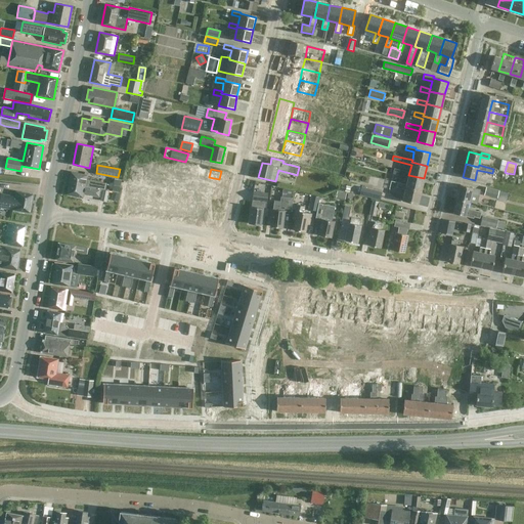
[(421,190),(424,178),(408,175),(409,172),(394,169),(393,173),(408,177),(406,184),(405,187),(421,190)]
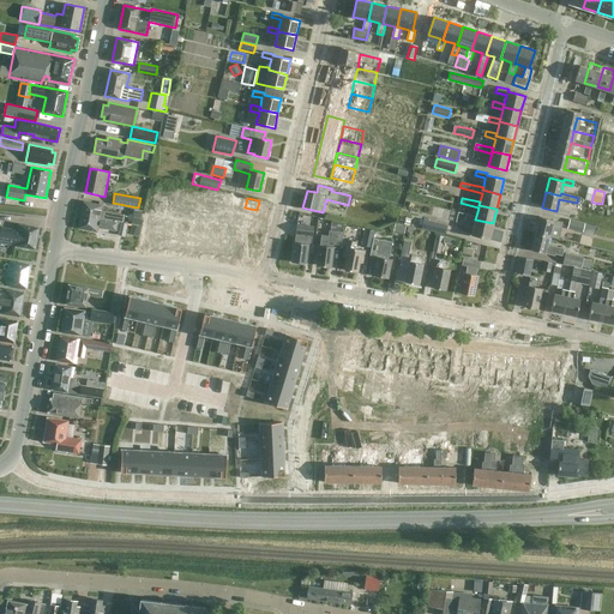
[(80,215),(124,223),(125,215),(101,210),(102,205),(83,202),(80,215)]
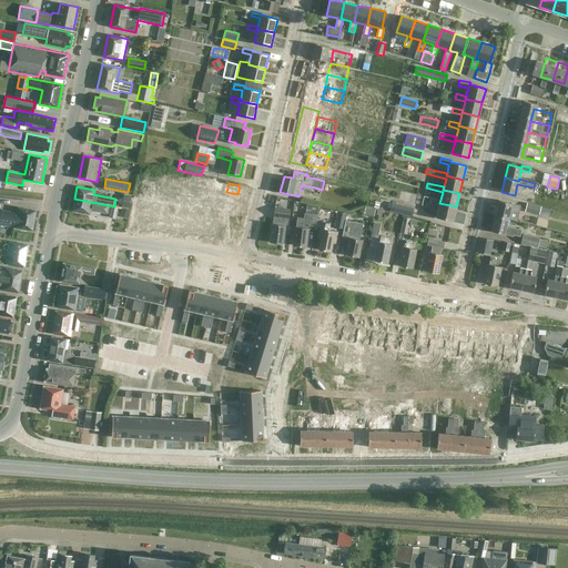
[(124,194),(122,206),(129,209),(131,202),(131,195),(124,194)]
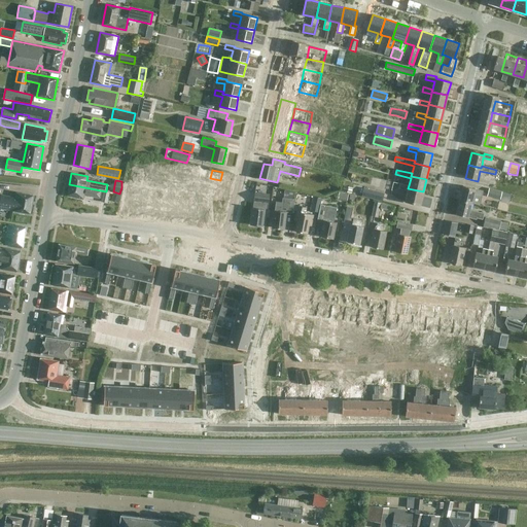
[(420,205),(423,191),(408,188),(409,185),(399,183),(398,188),(408,190),(405,201),(420,205)]
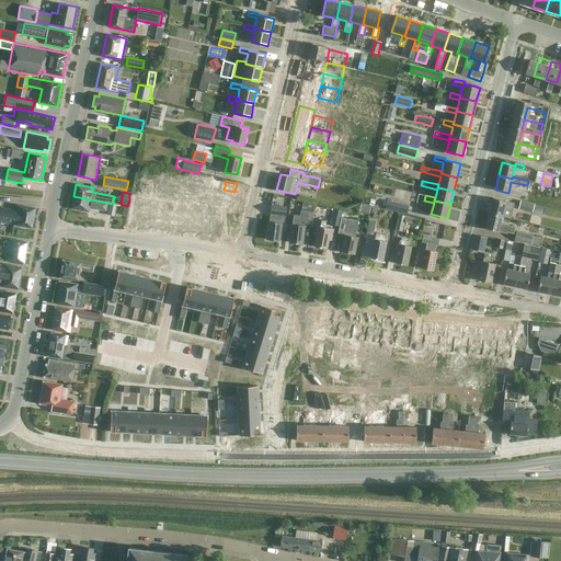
[(113,204),(73,196),(71,208),(89,212),(89,207),(105,210),(109,212),(107,215),(114,216),(116,205),(113,204)]
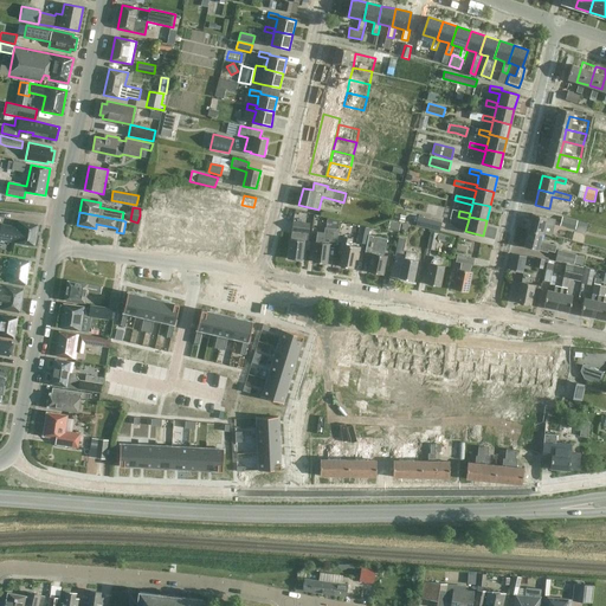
[(533,213),(528,230),(542,233),(552,236),(554,225),(555,219),(533,213)]
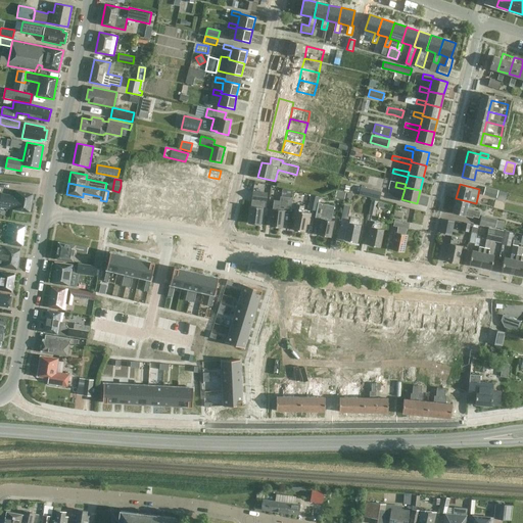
[(379,199),(381,192),(361,187),(359,194),(379,199)]
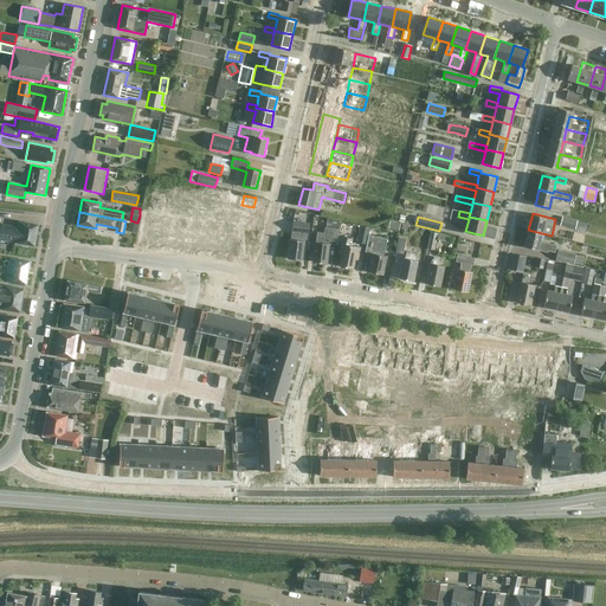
[(560,225),(575,229),(578,220),(562,217),(560,225)]
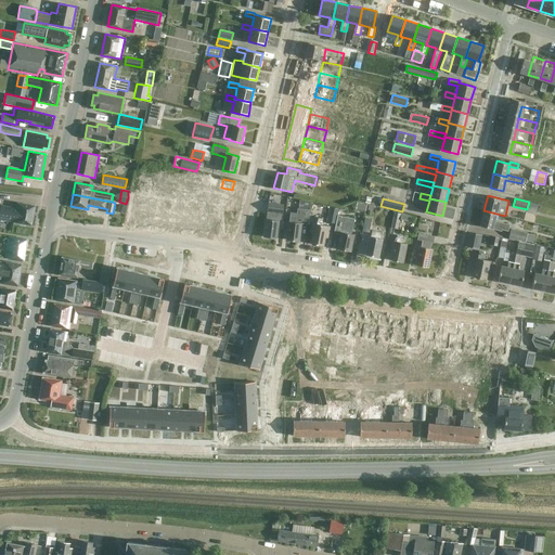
[(17,202),(16,206),(1,204),(0,207),(0,219),(31,224),(35,206),(17,202)]
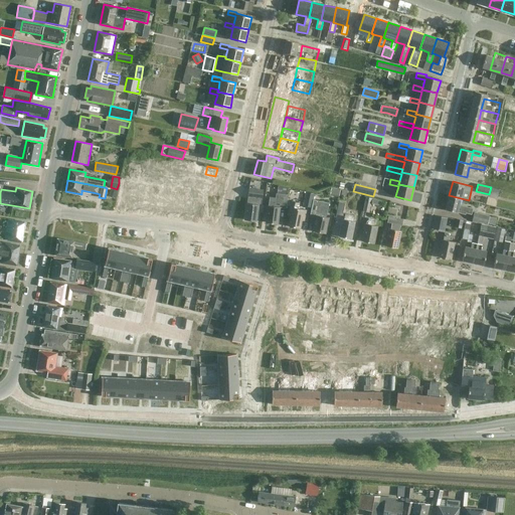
[(340,189),(331,187),(330,194),(339,196),(340,189)]
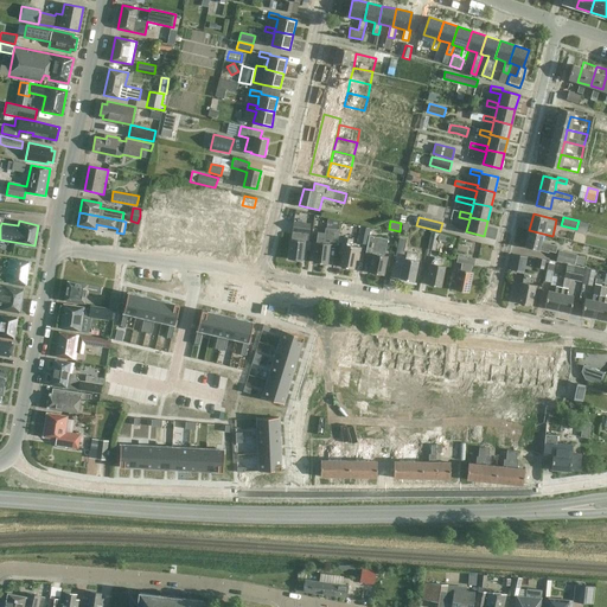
[(148,222),(146,242),(159,244),(161,224),(148,222)]
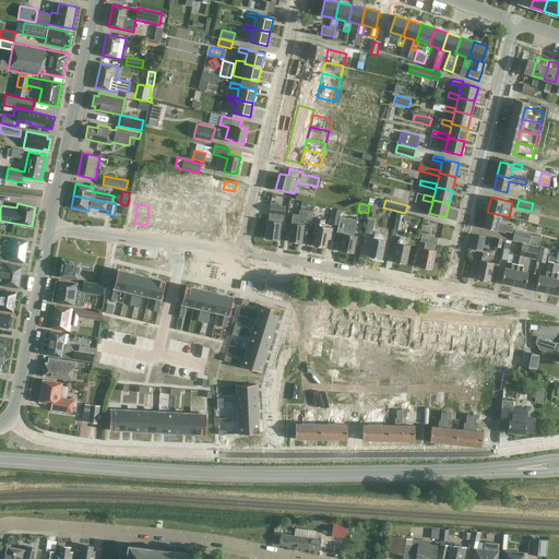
[(285,215),(286,206),(270,204),(265,238),(277,240),(280,227),(283,227),(285,215)]
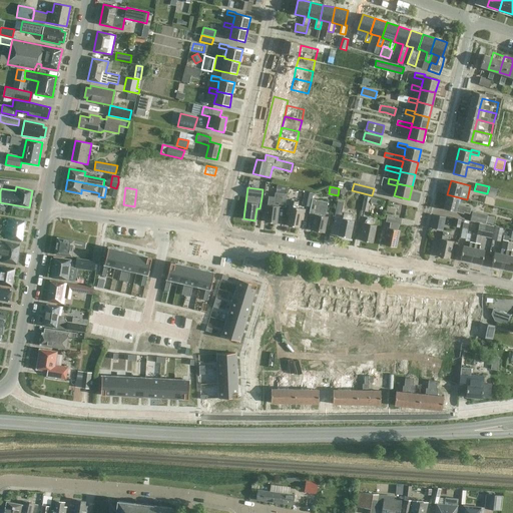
[(108,196),(114,198),(116,190),(110,188),(108,196)]
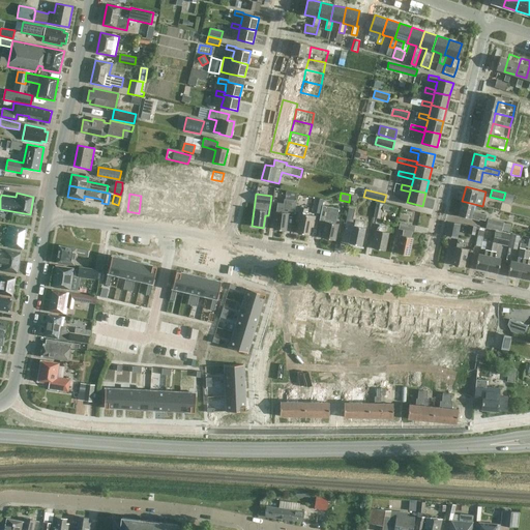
[(141,196),(139,213),(150,214),(152,197),(141,196)]
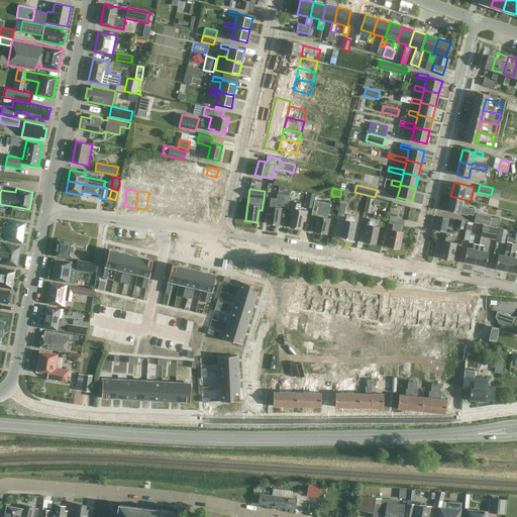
[(148,192),(146,209),(158,210),(160,193),(148,192)]
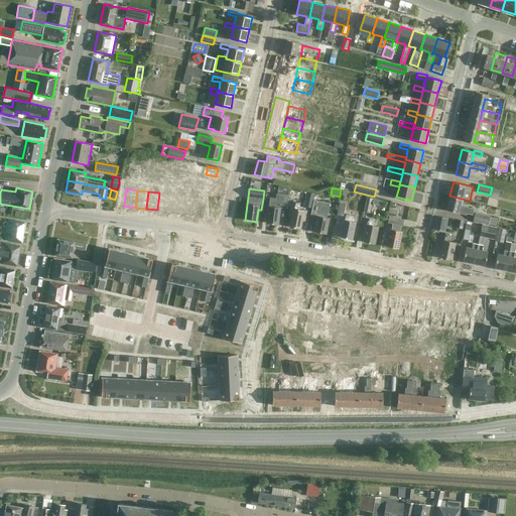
[(165,191),(163,211),(178,212),(180,194),(165,191)]
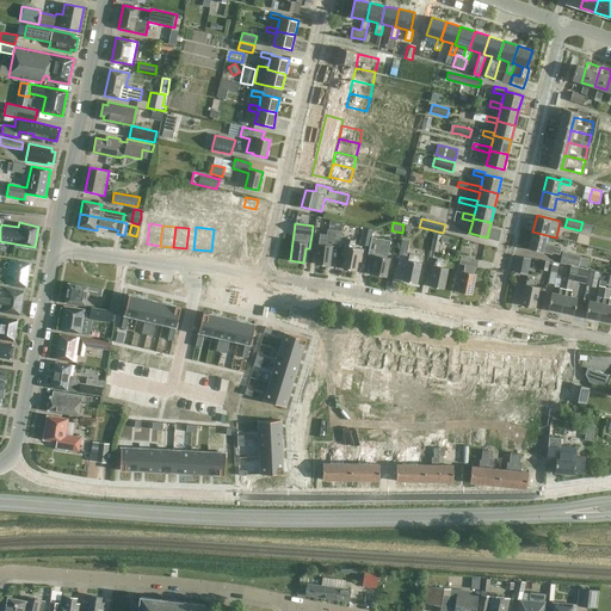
[(369,246),(371,236),(372,229),(363,228),(359,244),(369,246)]
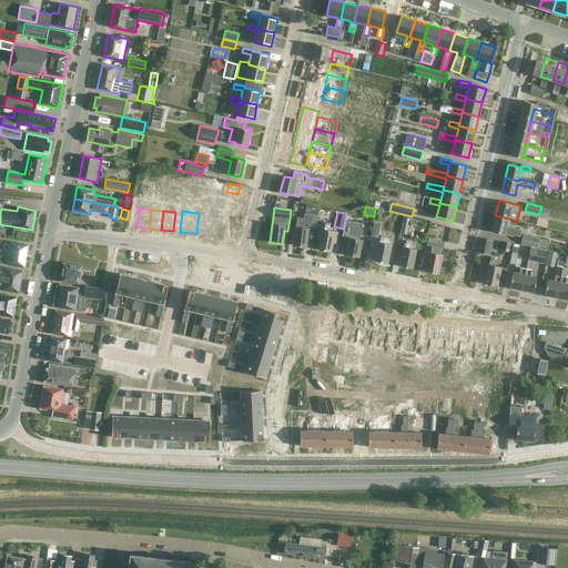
[(199,213),(196,233),(212,235),(214,215),(199,213)]
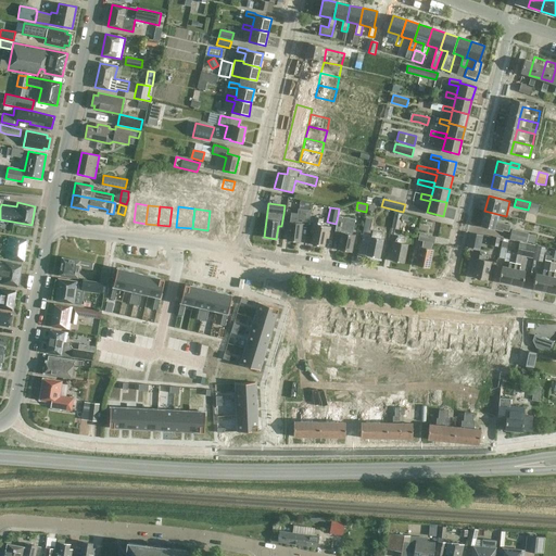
[(310,211),(307,210),(301,210),(299,209),(298,212),(291,212),(290,222),(287,240),(300,242),(302,224),(308,225),(310,211)]
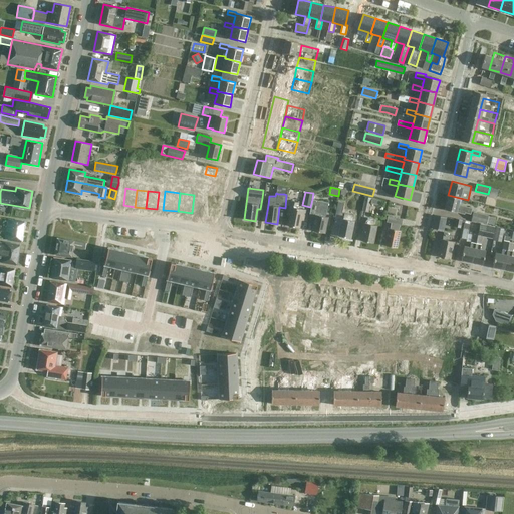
[(194,195),(192,213),(207,215),(209,196),(194,195)]
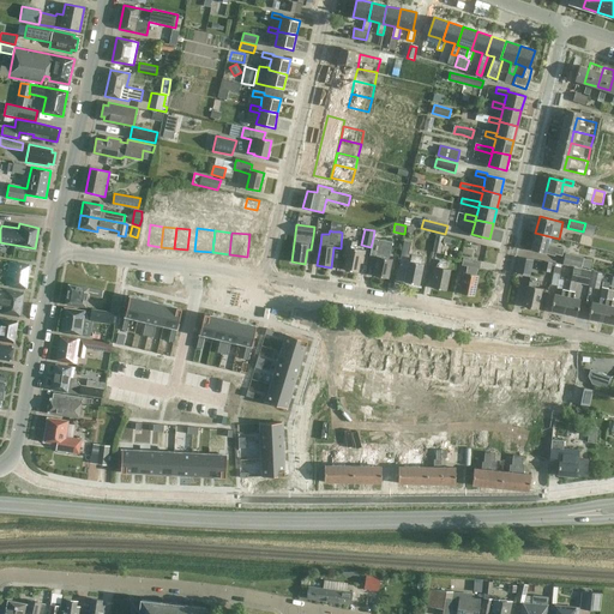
[(561,254),(564,247),(547,242),(549,236),(535,233),(531,250),(554,256),(555,253),(561,254)]
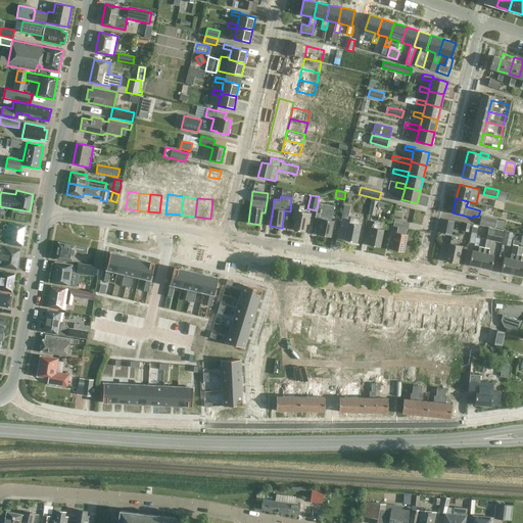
[(375,217),(377,207),(385,209),(387,203),(371,200),(369,215),(375,217)]
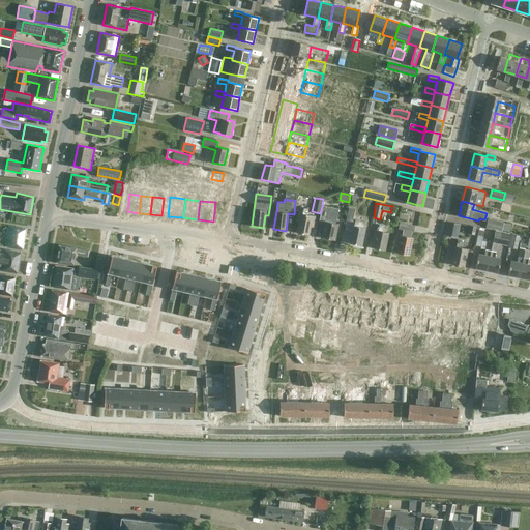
[(339,209),(322,205),(320,213),(319,222),(325,224),(322,237),(334,240),(337,224),(335,224),(339,209)]
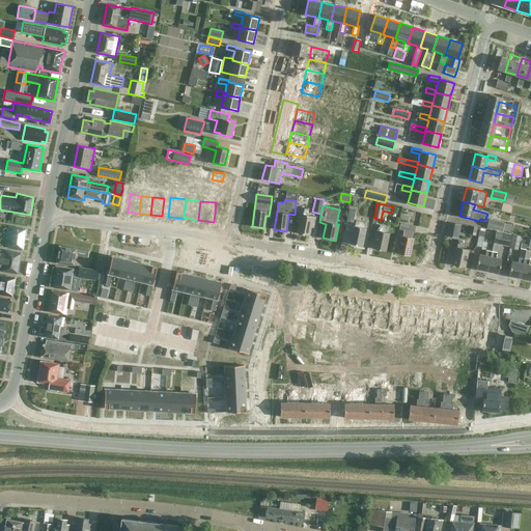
[(309,235),(311,225),(314,225),(315,216),(307,215),(308,208),(300,207),(297,222),(299,222),(297,232),(309,235)]
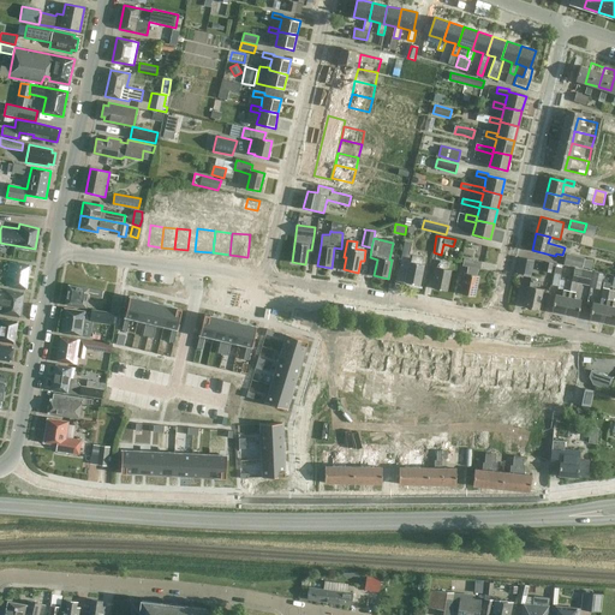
[(423,257),(412,255),(408,254),(412,243),(405,240),(401,256),(411,258),(411,262),(408,261),(405,282),(419,285),(423,264),(422,264),(423,257)]
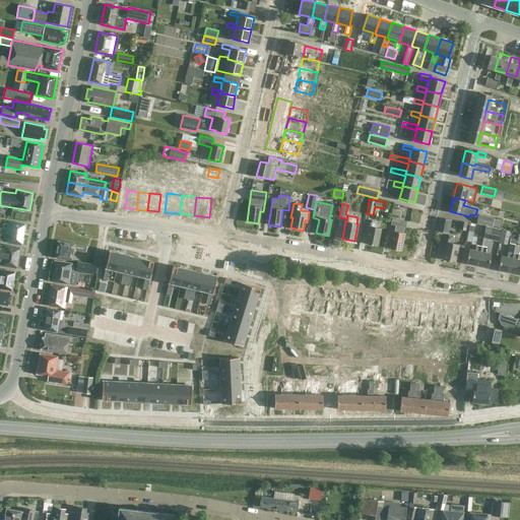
[(499,228),(501,219),(478,214),(476,222),(492,225),(499,228)]
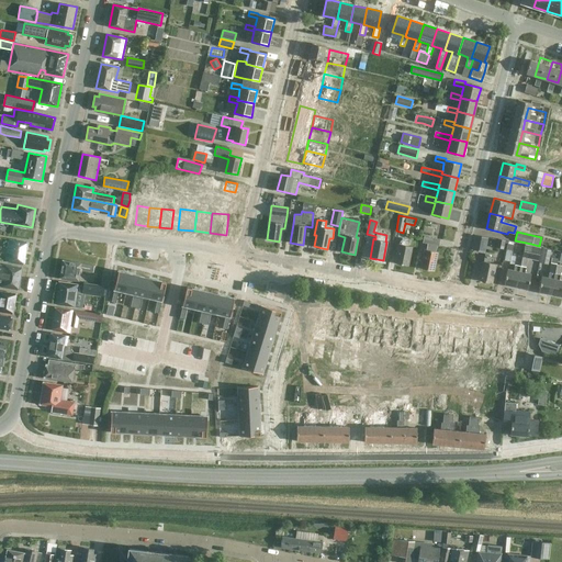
[(471,249),(484,251),(489,237),(474,234),(471,249)]
